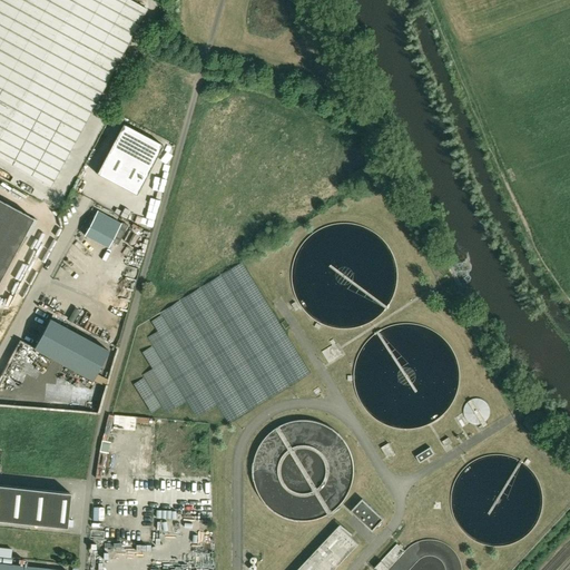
[(0,0),(0,158),(50,186),(146,9),(129,0),(0,0)]
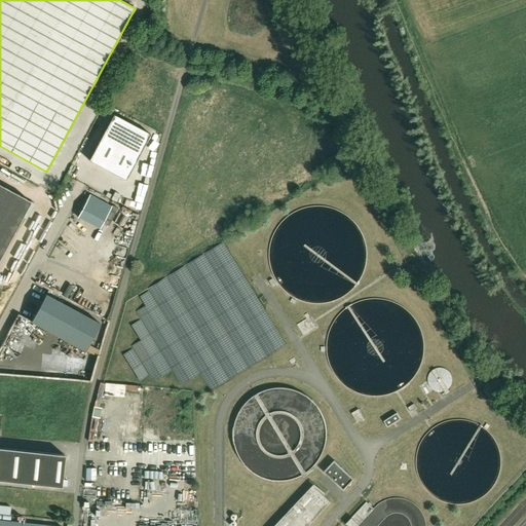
[(112,114),(87,160),(124,180),(149,134),(112,114)]
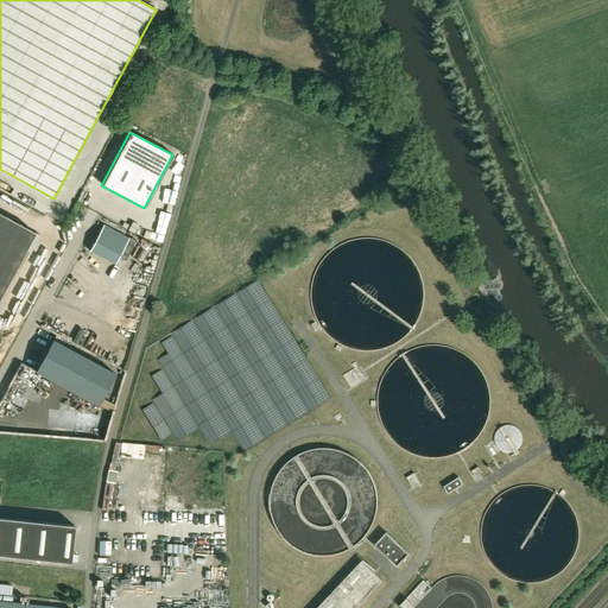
[(0,296),(35,233),(0,214),(0,296)]
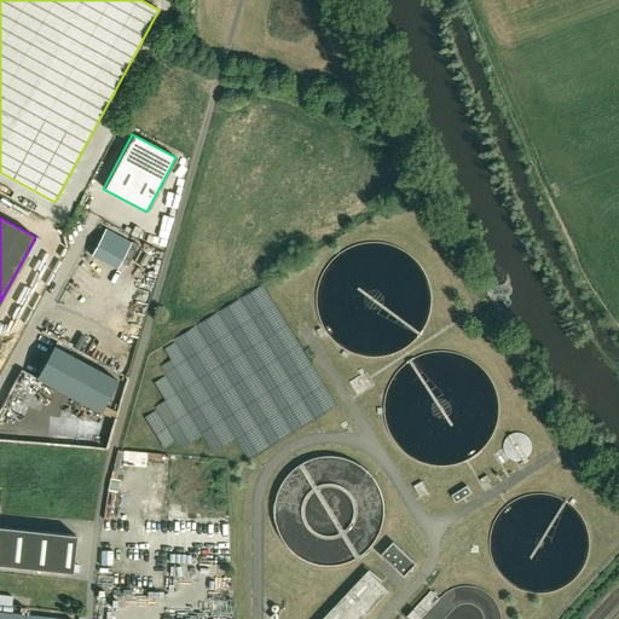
[(108,225),(92,255),(117,268),(133,239),(108,225)]
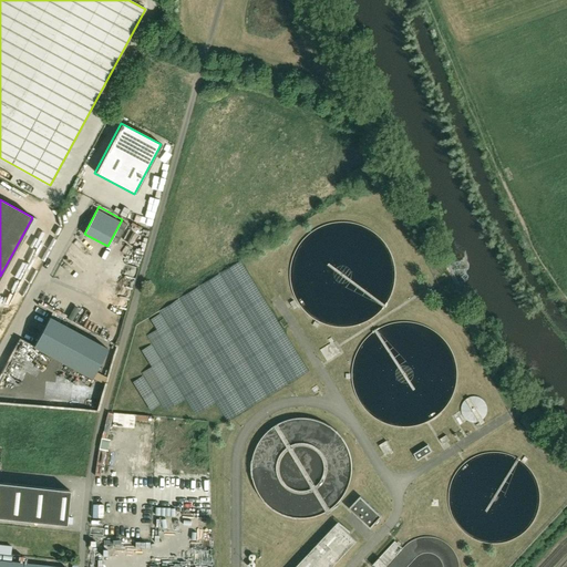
[(49,317),(33,347),(92,379),(107,349),(49,317)]
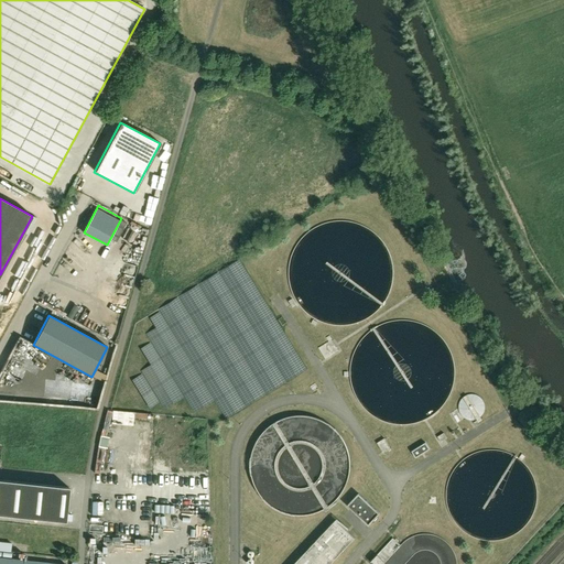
[(444,433),(437,437),(441,442),(447,438),(444,433)]
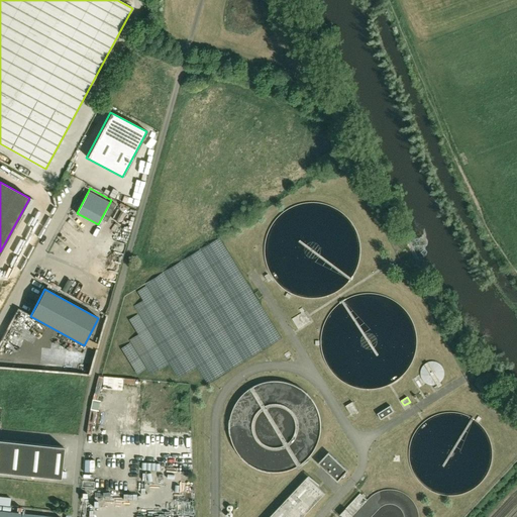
[(352,402),(346,406),(350,414),(357,411),(352,402)]
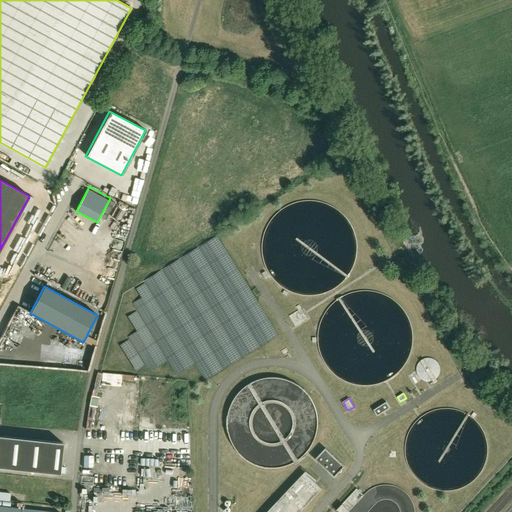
[(375,410),(378,416),(390,408),(387,403),(375,410)]
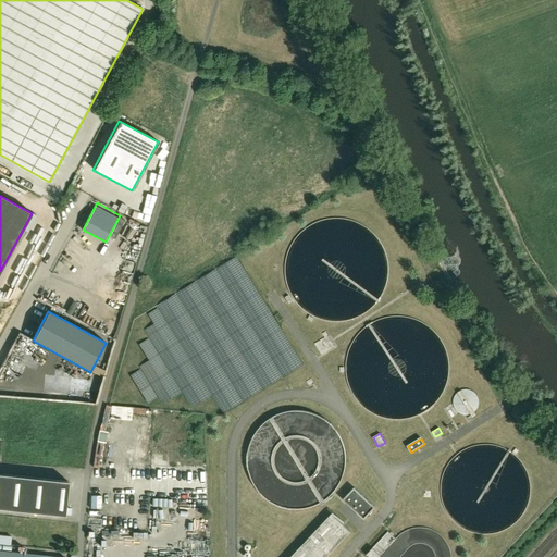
[(0,508),(64,516),(69,482),(0,474),(0,508)]
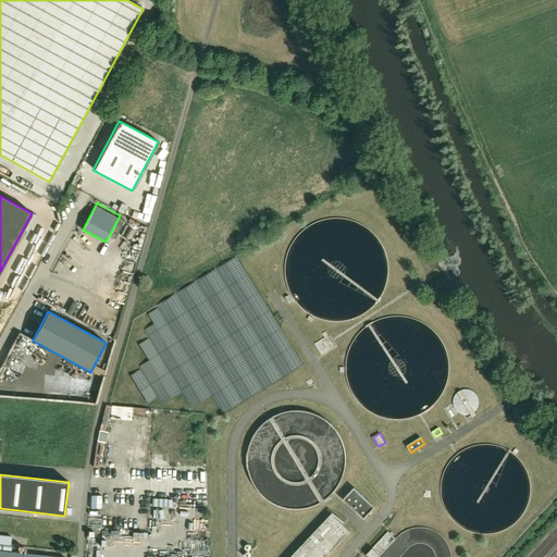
[(345,499),(348,503),(364,519),(375,507),(356,489),(345,499)]
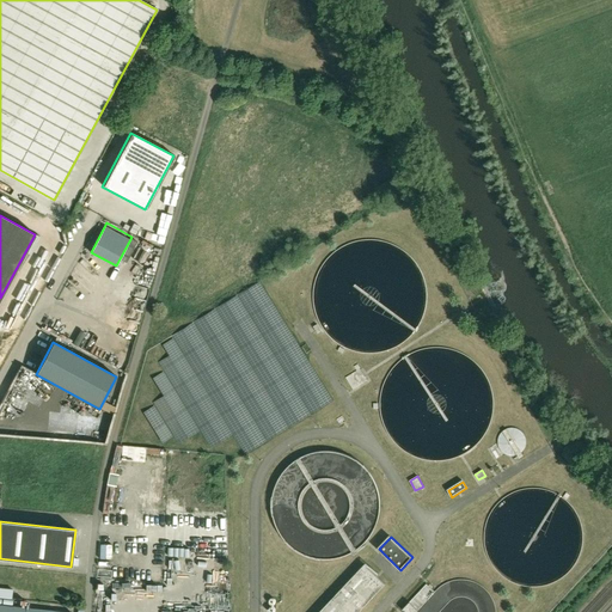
[(360,611),(387,583),(367,564),(320,611),(360,611)]
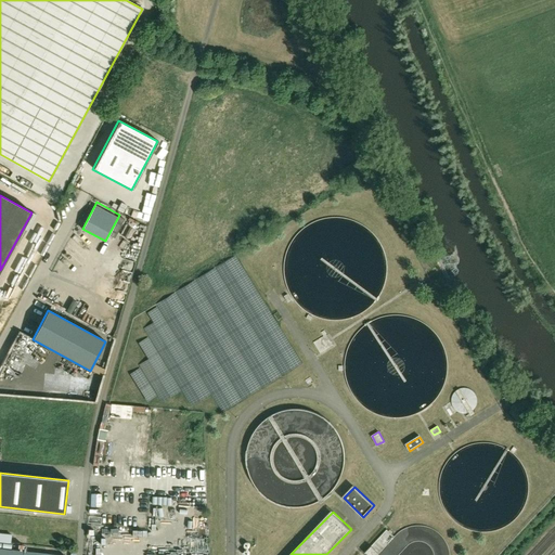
[(0,530),(0,539),(11,540),(12,532),(0,530)]
